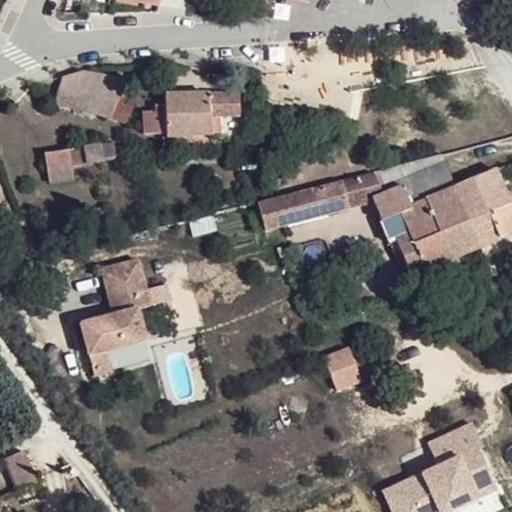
[(129,81),(80,70),(63,76),(55,105),(102,115),(116,119),(125,125),(135,108),(120,103),(129,81)]
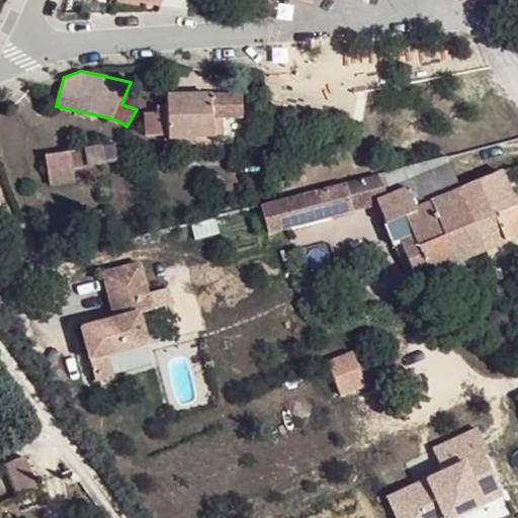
[(224,118),(243,118),(242,93),(169,95),(169,106),(157,107),(159,113),(146,113),(147,136),(168,135),(169,137),(224,135),(224,118)]
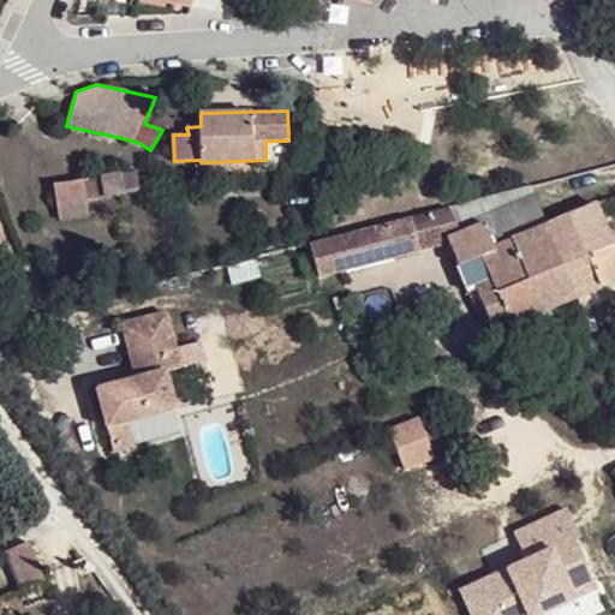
[(137,169),(120,172),(124,196),(141,192),(137,169)]
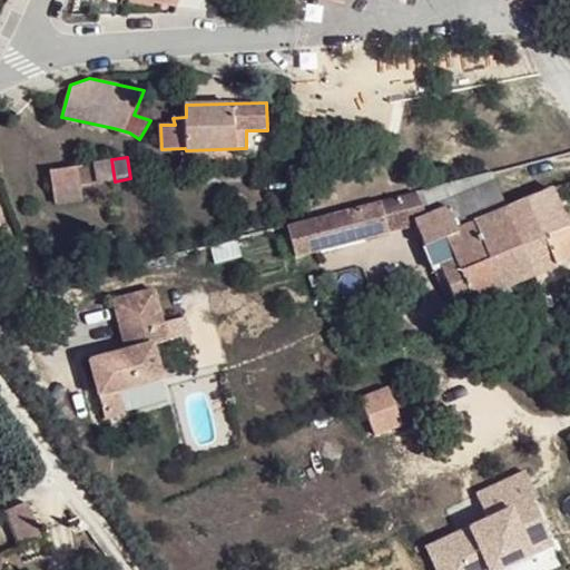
[(115,182),(111,159),(95,163),(98,185),(115,182)]
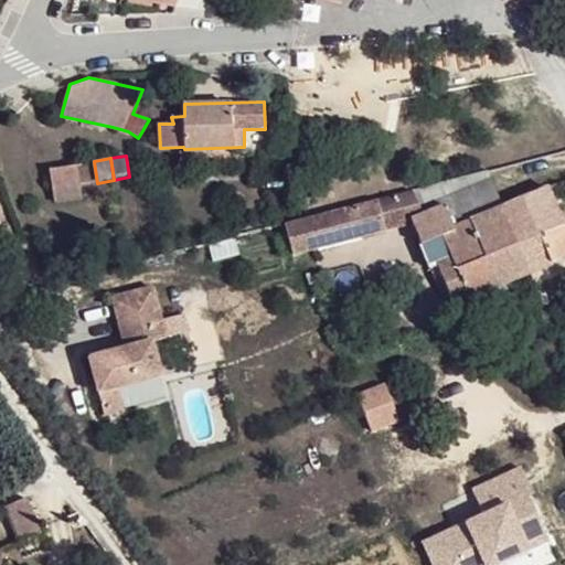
[(81,187),(97,183),(94,161),(76,164),(81,187)]
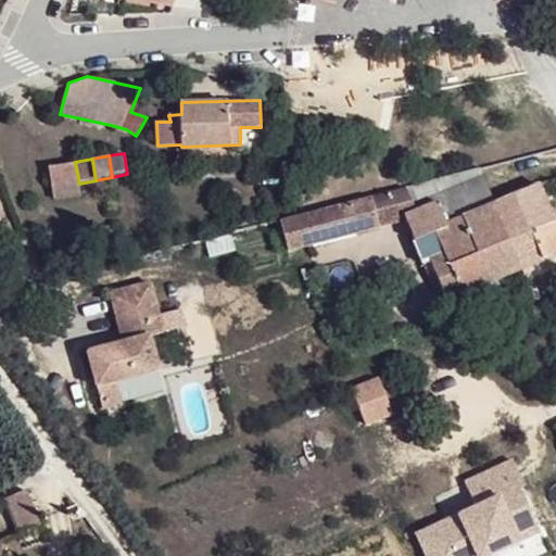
[(79,184),(75,162),(50,166),(55,199),(80,194),(79,184)]
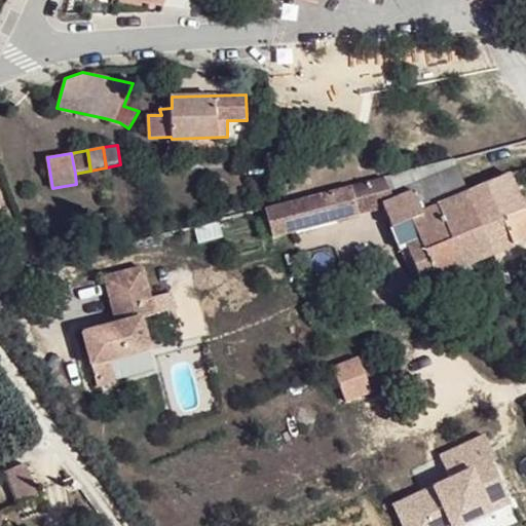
[(455,157),(349,185),(362,215),(461,172),(457,162),(455,157)]
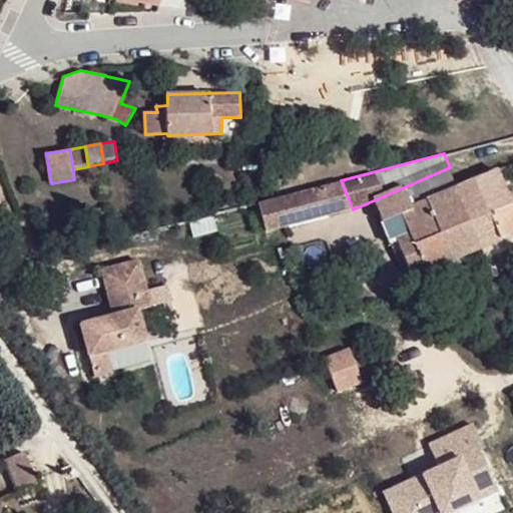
[(458,184),(450,167),(375,199),(392,241),(397,238),(413,277),(481,248),(469,220),(441,231),(429,196),(458,184)]
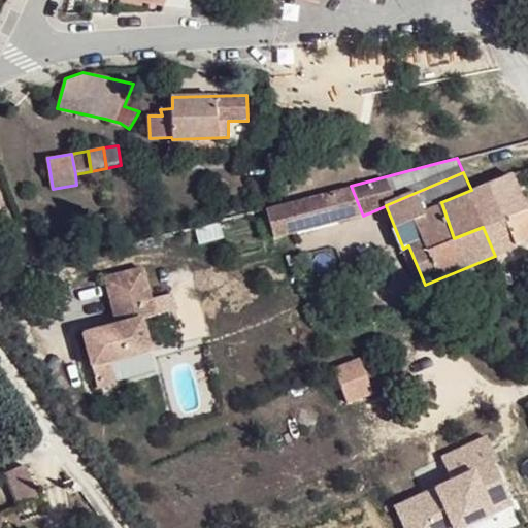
[(483,227),(495,256),(527,242),(527,211),(527,209),(512,173),(471,190),(441,202),(454,238),(483,227)]
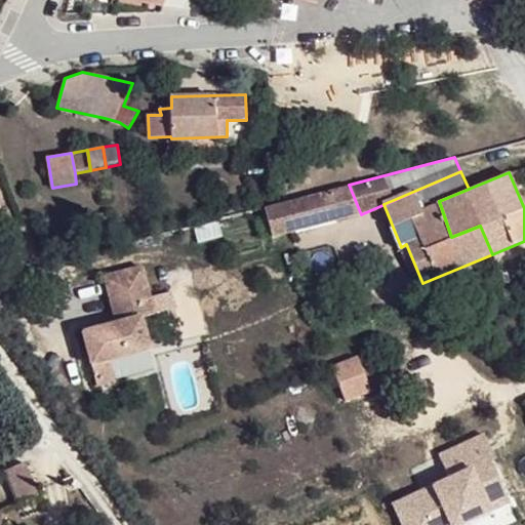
[(349,185),(263,208),(274,237),(361,214),(349,185)]
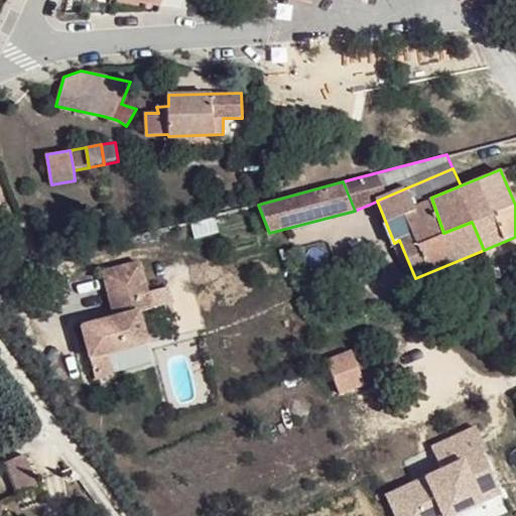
[(139,262),(108,270),(117,305),(121,304),(123,314),(115,316),(82,326),(90,358),(147,343),(139,311),(151,308),(139,262)]
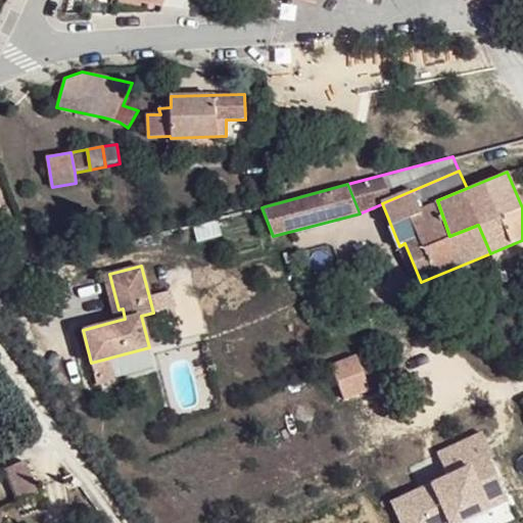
[(119,310),(109,274),(104,275),(116,321),(125,319),(123,308),(119,310)]
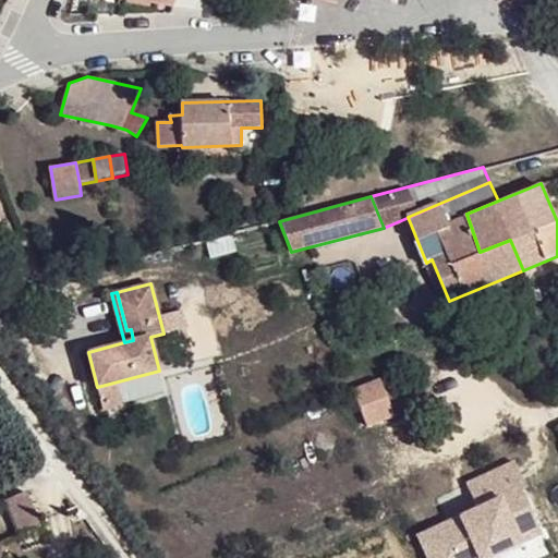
[(518,332),(513,322),(502,326),(506,338),(516,334),(518,332)]
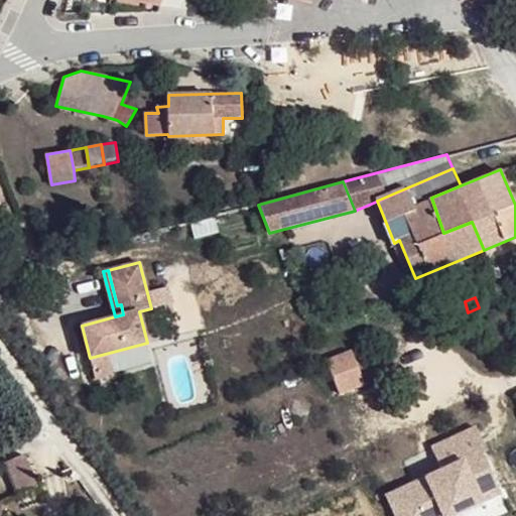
[(337,397),(365,386),(352,351),(324,361),(337,397)]
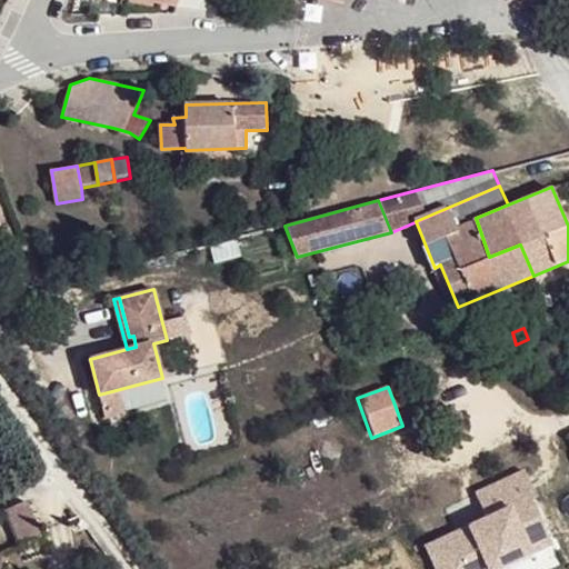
[(482,492),(493,517),(429,547),(438,568),(490,568),(553,541),(535,500),(540,497),(528,471),(482,492)]
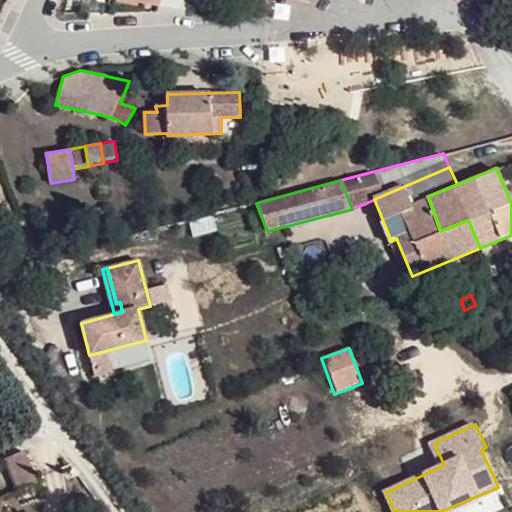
[(20,491),(38,483),(24,449),(6,457),(20,491)]
